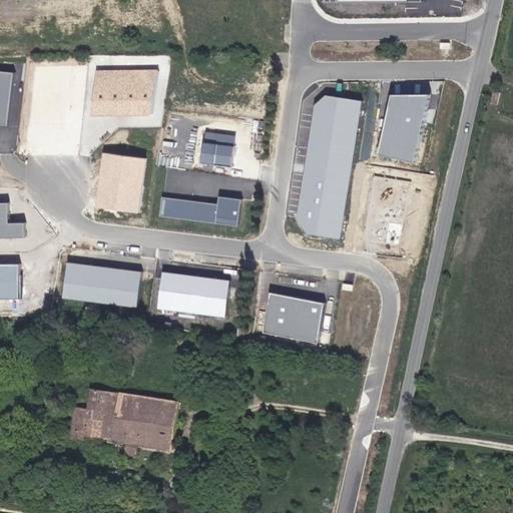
[(77,69),(40,65),(35,120),(71,125),(77,69)]
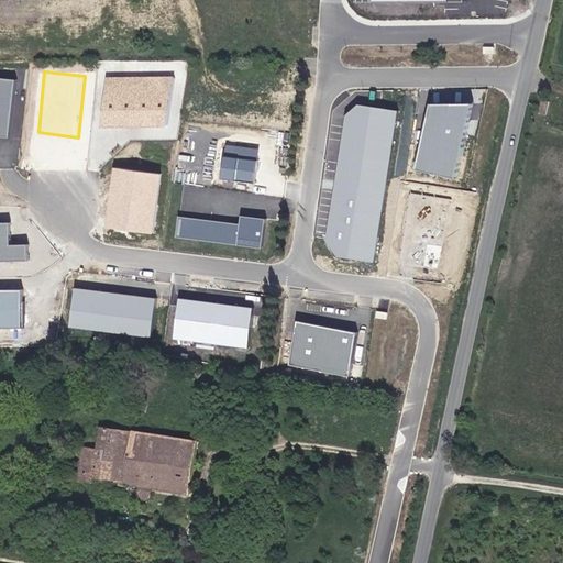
[(174,77),(106,77),(98,128),(167,127),(174,77)]
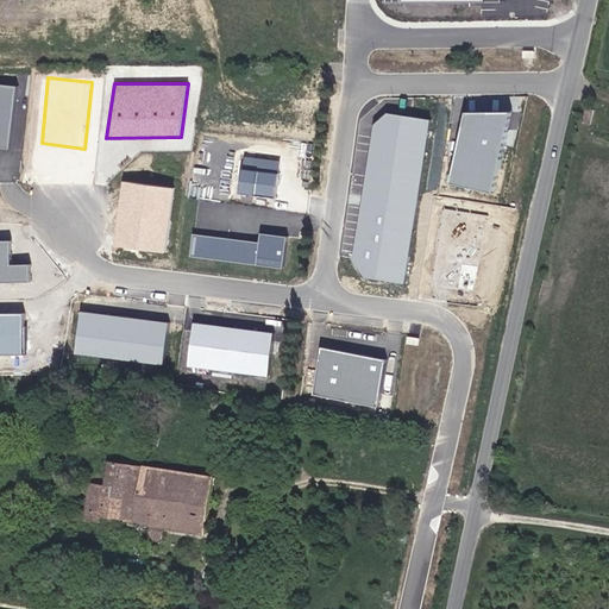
[(16,87),(0,85),(0,148),(8,149),(16,87)]
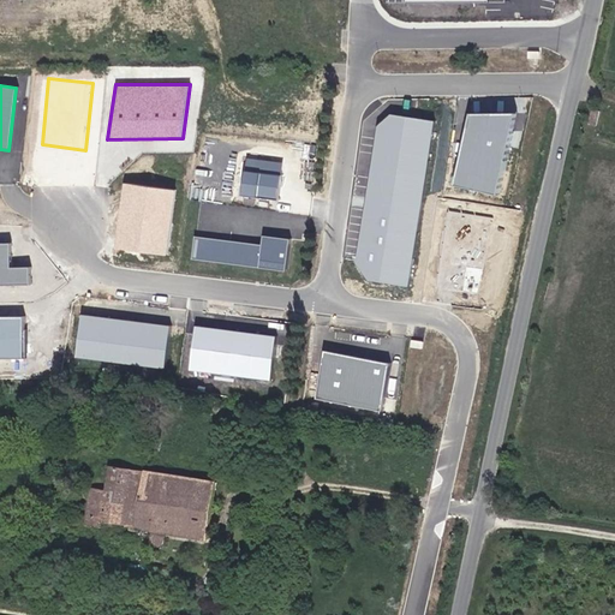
[(434,121),(389,114),(376,125),(354,262),(366,281),(407,287),(434,121)]
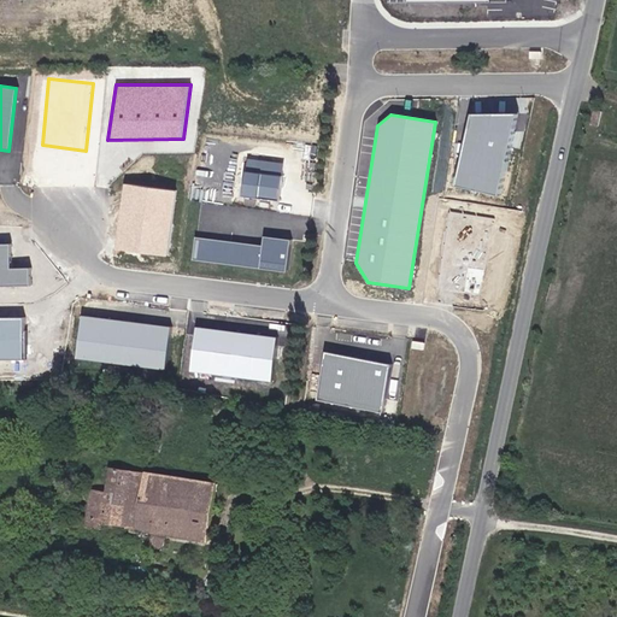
[(516,115),(469,115),(452,188),(495,197),(516,115)]
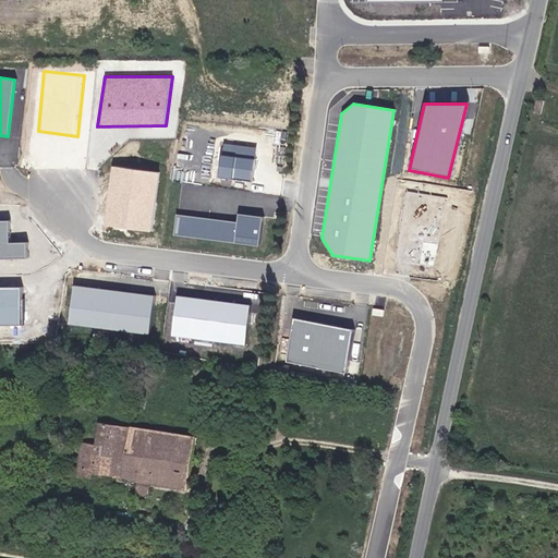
[(256,148),(222,144),(217,178),(252,182),(256,148)]
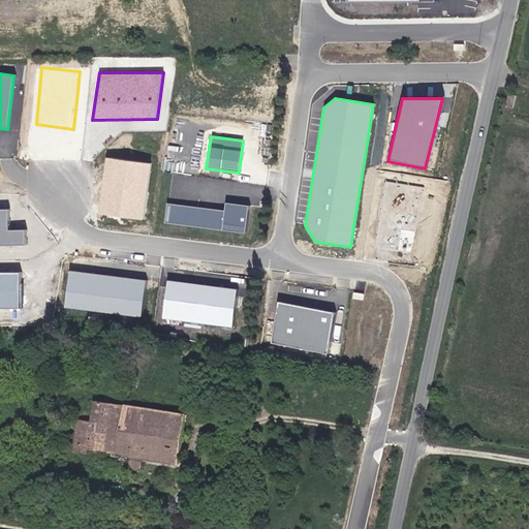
[(151,164),(105,158),(97,216),(143,222),(151,164)]
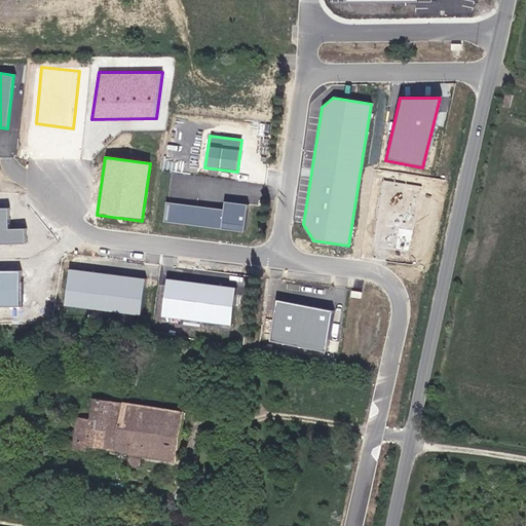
[(247,204),(223,202),(223,210),(166,202),(163,222),(220,229),(242,233),(247,204)]
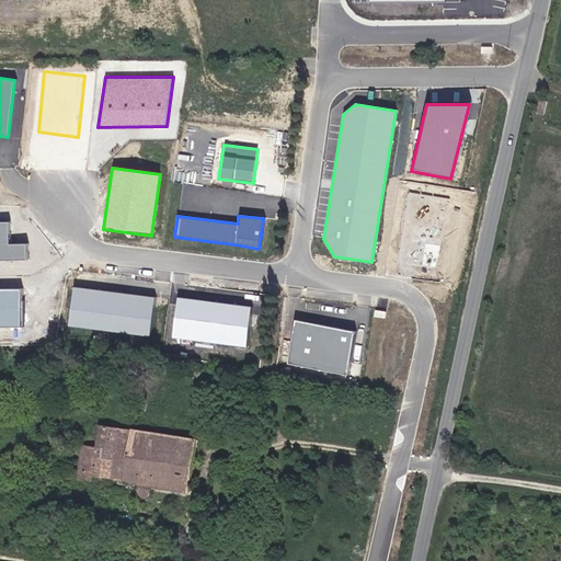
[(8,222),(0,222),(0,260),(27,259),(26,244),(8,244),(8,222)]
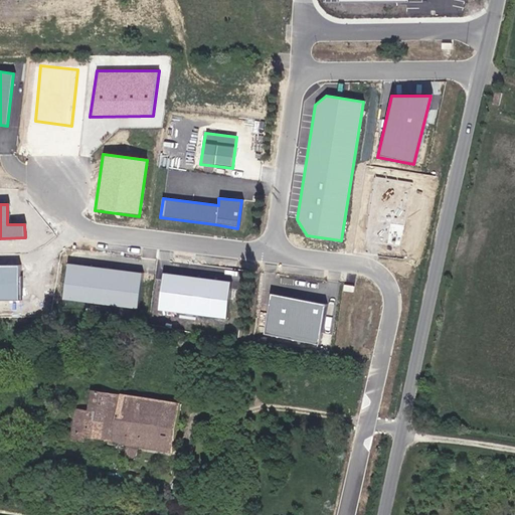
[(142,273),(66,264),(62,300),(137,309),(142,273)]
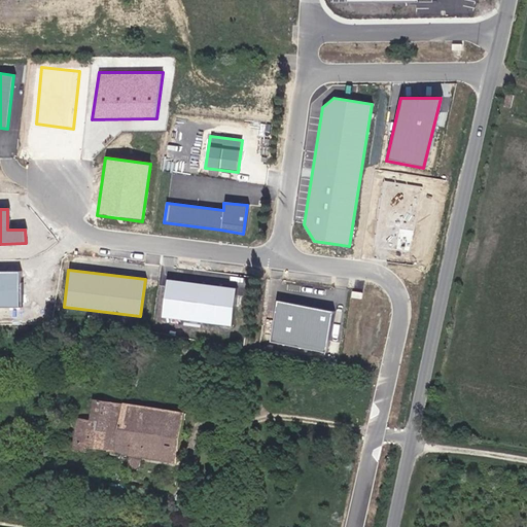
[(18,273),(0,273),(0,307),(19,307),(18,273)]
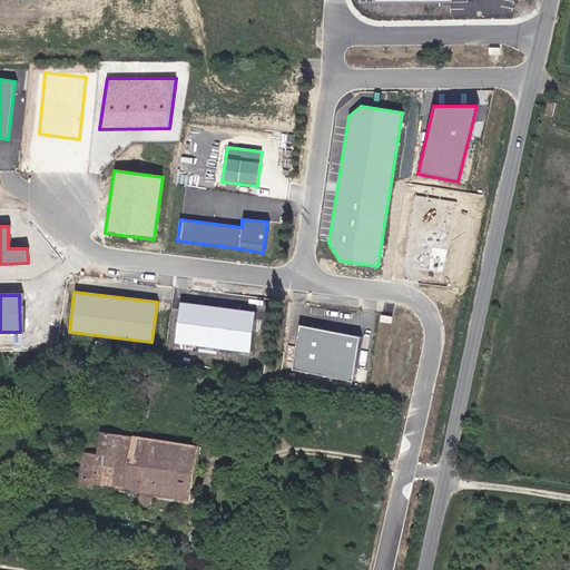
[(254,312),(180,302),(174,343),(249,354),(254,312)]
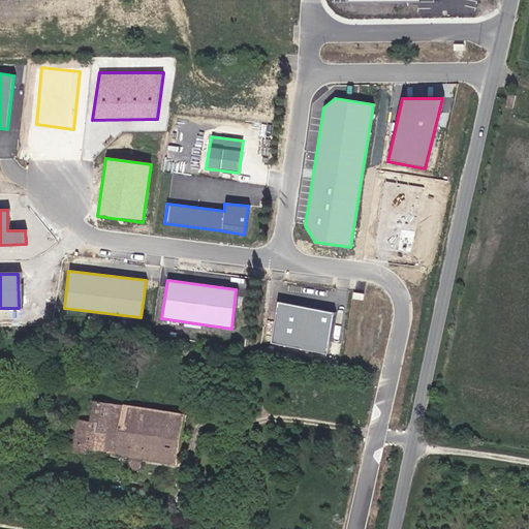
[(333,313),(278,303),(271,343),(327,354),(333,313)]
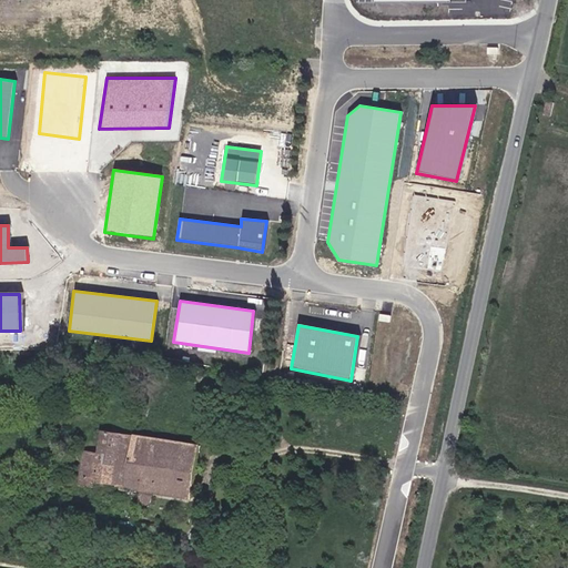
[(84,446),(79,480),(199,498),(208,444),(104,427),(101,448),(84,446)]
